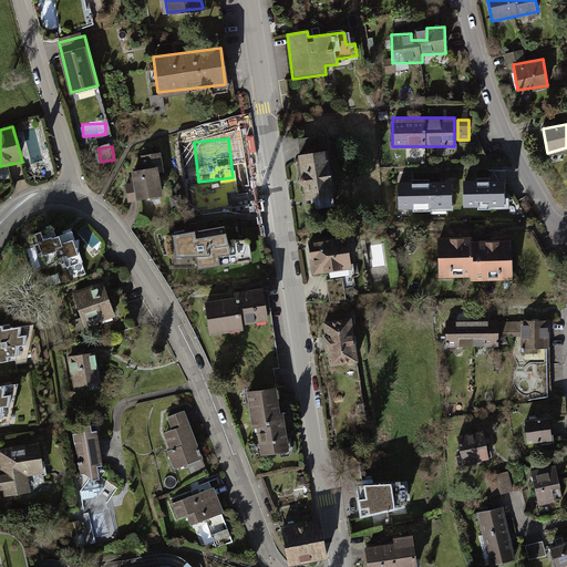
[(330,148),(300,150),(302,198),(332,196),(330,148)]
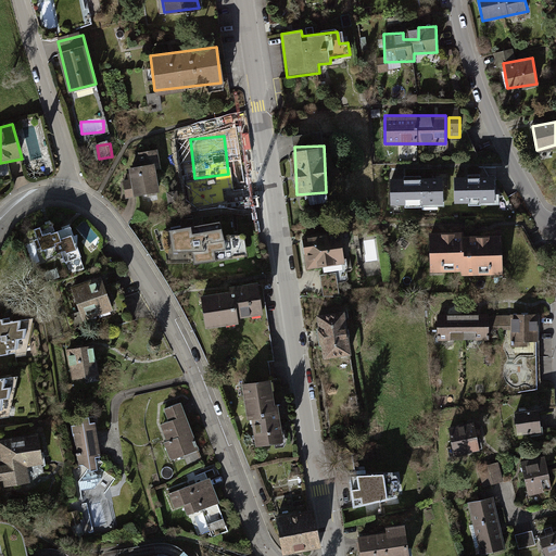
[(158,193),(154,163),(128,165),(131,197),(158,193)]
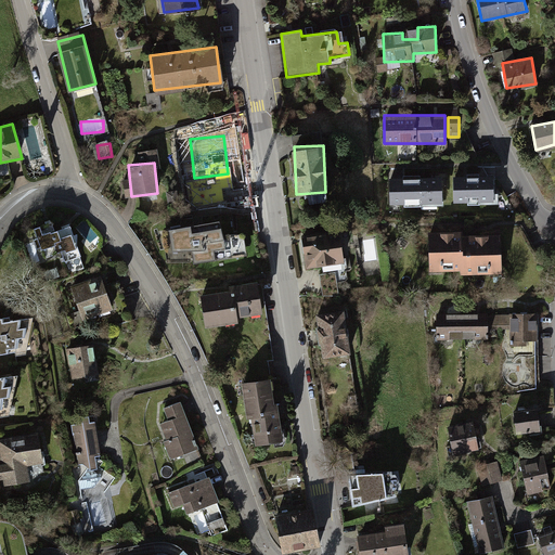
[(493,176),(450,177),(451,204),(494,203),(493,176)]
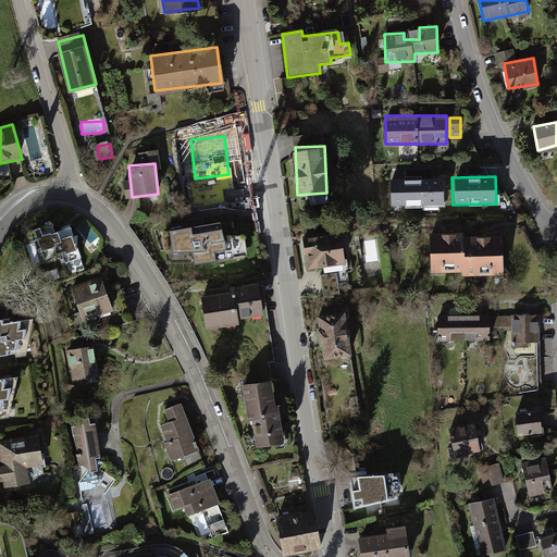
[(443,177),(387,178),(387,207),(443,206),(443,177)]
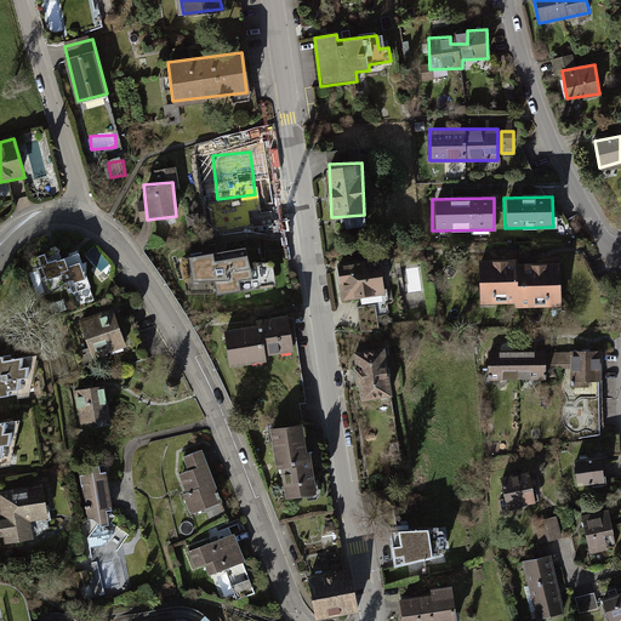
[(38,254),(50,288),(67,281),(70,294),(90,286),(85,274),(86,261),(83,262),(79,251),(62,257),(58,246),(38,254)]
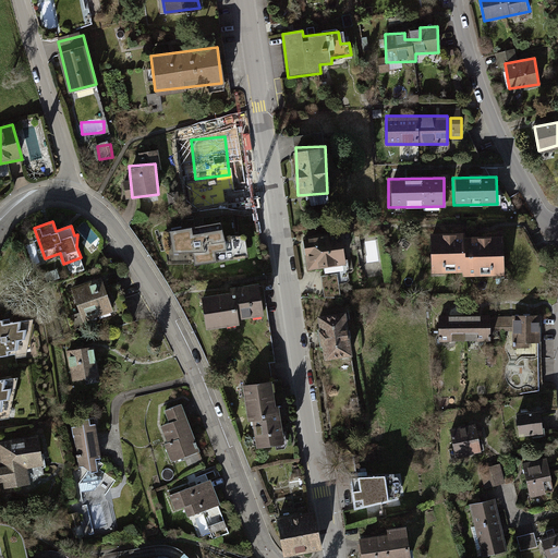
[(218,228),(159,239),(165,267),(244,262),(240,240),(220,242),(218,228)]
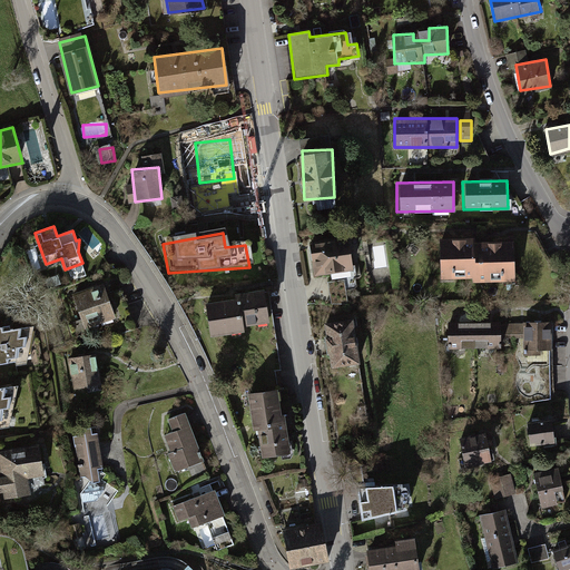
[(347,237),(307,242),(312,274),(352,269),(347,237)]
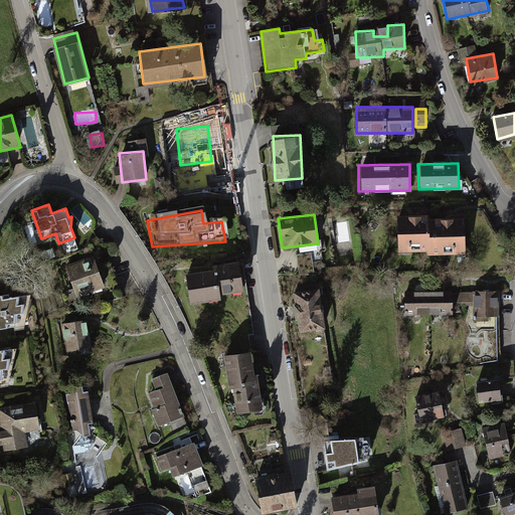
[(465,214),(397,215),(398,250),(465,249),(465,214)]
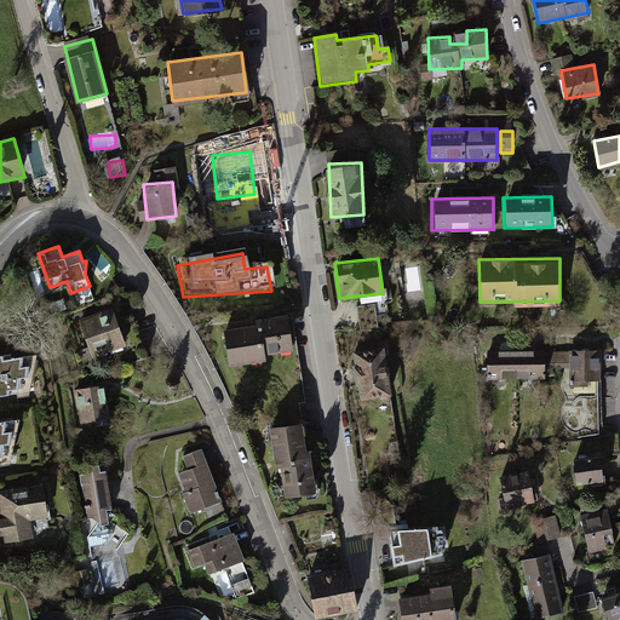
[(420,270),(408,271),(409,294),(422,293),(420,270)]
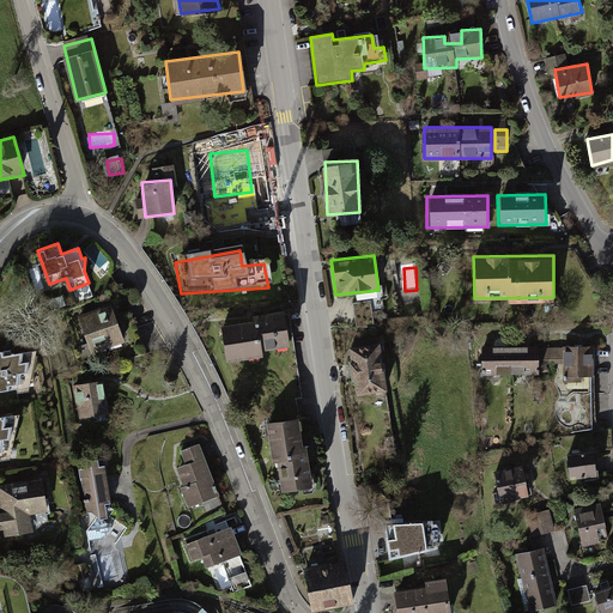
[(382,315),(381,298),(354,301),(356,326),(377,325),(376,316),(382,315)]
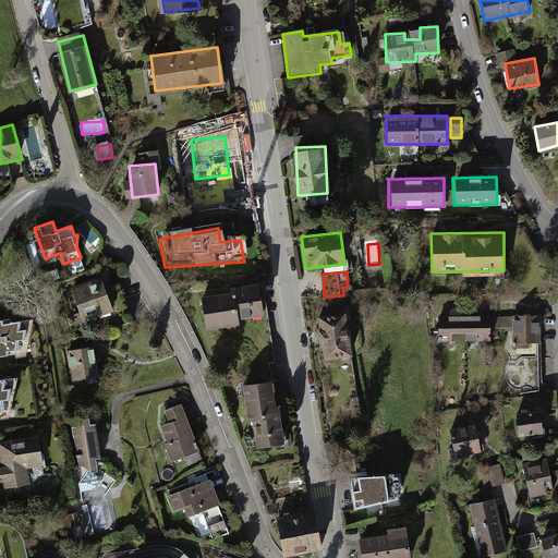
[(102,279),(71,288),(81,322),(112,312),(102,279)]
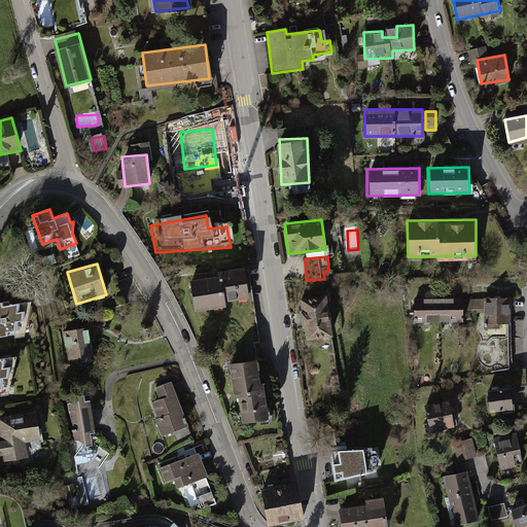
[(216,277),(189,278),(191,310),(223,308),(223,299),(245,297),(243,266),(216,267),(216,277)]
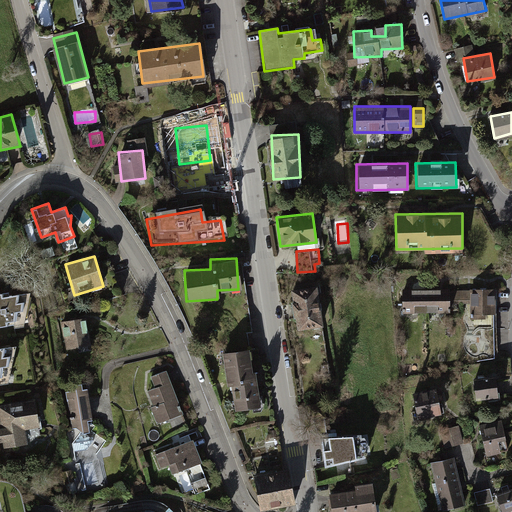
[(317,285),(292,287),(296,326),(320,324),(317,285)]
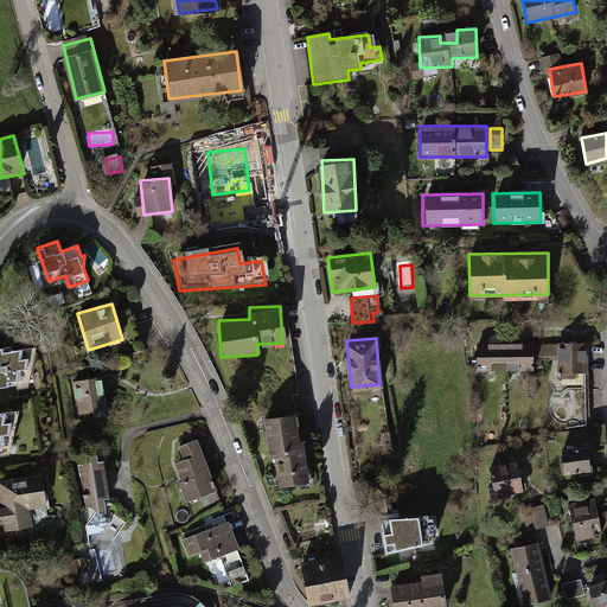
[(32,339),(0,344),(0,389),(38,384),(32,339)]
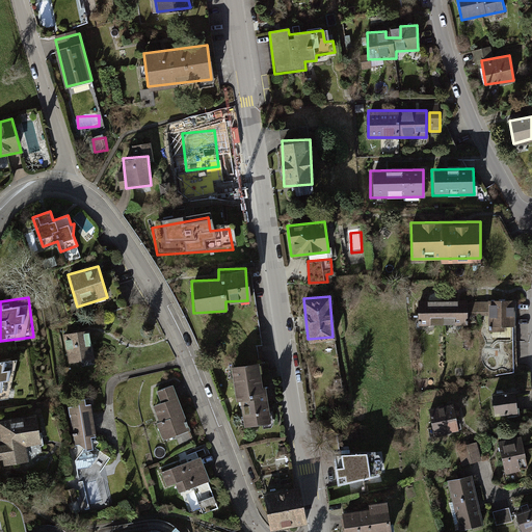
[(467,298),(420,299),(421,323),(467,322),(467,298)]
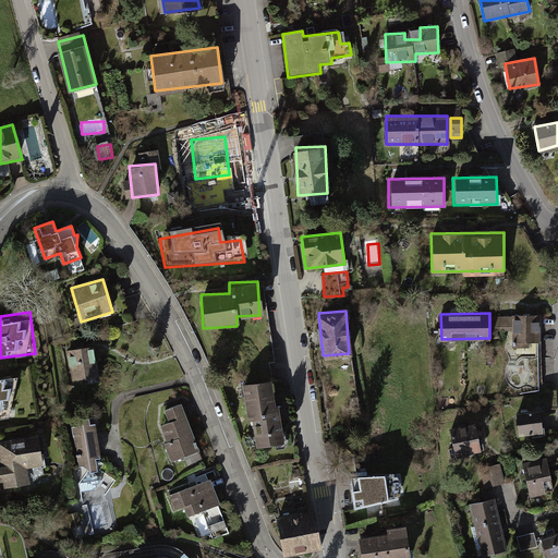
[(540,314),(512,316),(514,348),(542,346),(540,314)]
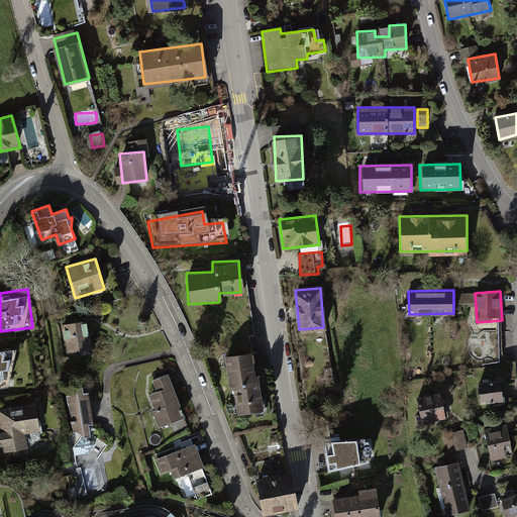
[(87,322),(62,326),(67,354),(92,350),(87,322)]
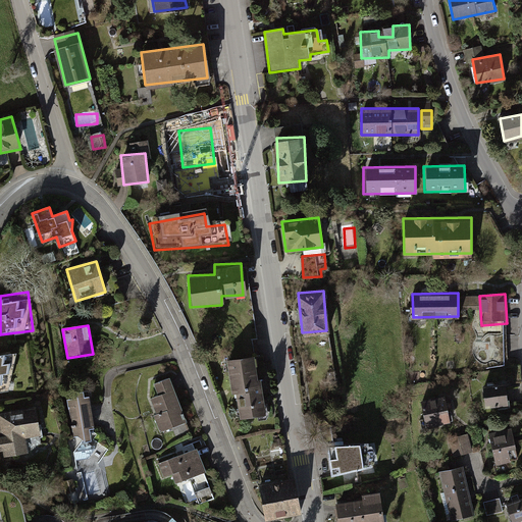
[(14,350),(0,351),(0,387),(17,386),(14,350)]
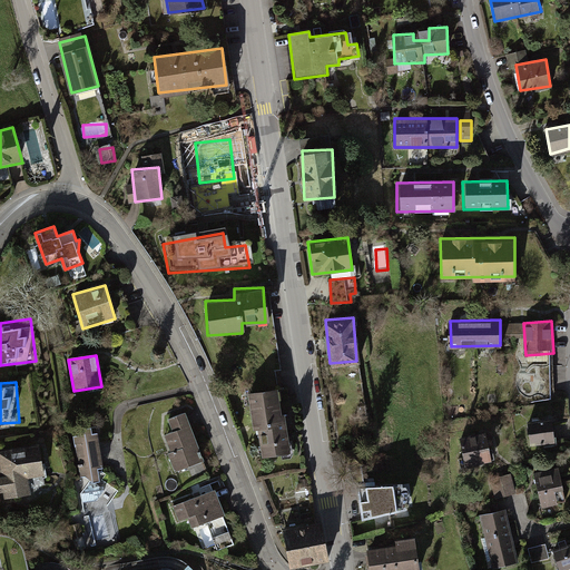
[(279,390),(247,391),(249,428),(259,428),(261,453),(292,451),(290,414),(281,415),(279,390)]
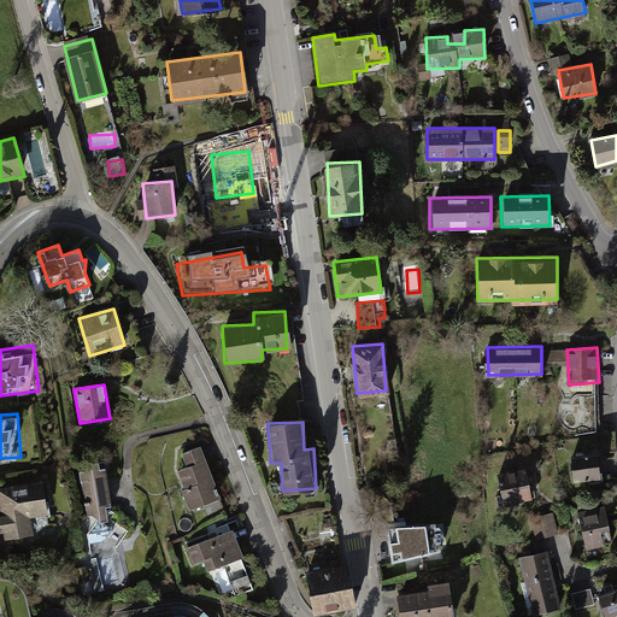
[(201,445),(181,452),(188,470),(176,474),(188,507),(219,497),(201,445)]
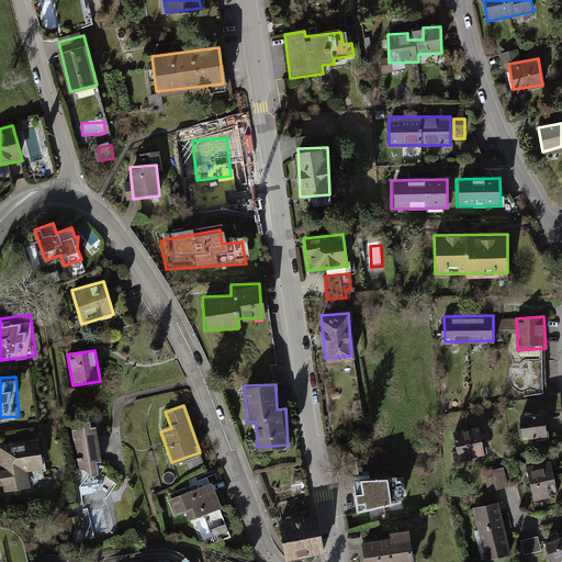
[(543,412),(520,414),(523,439),(547,437),(543,412)]
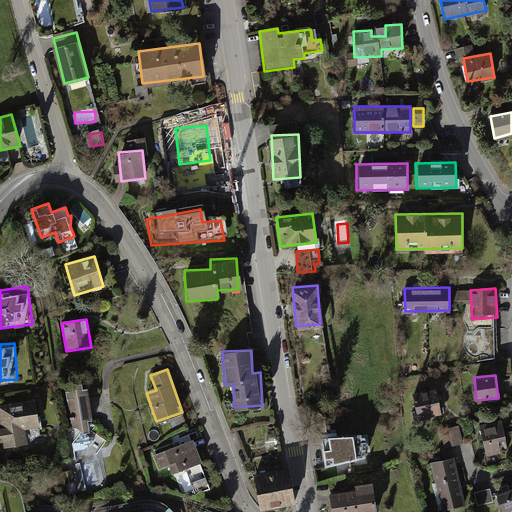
[(88,382),(66,385),(73,432),(95,429),(88,382)]
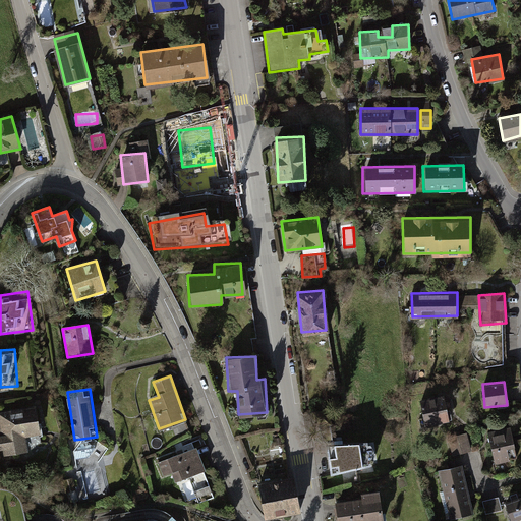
[(446,396),(421,399),(424,425),(449,422),(446,396)]
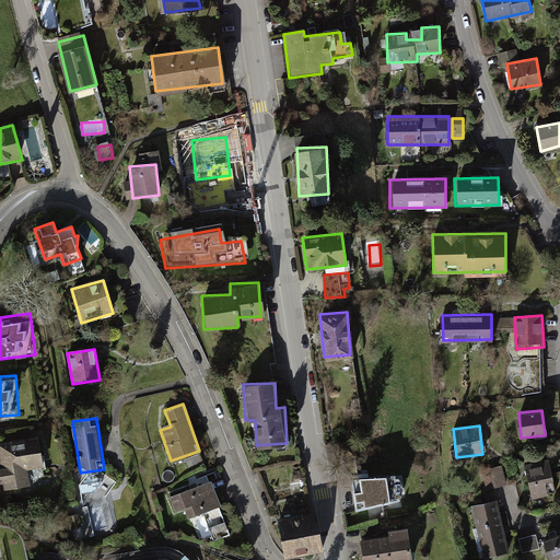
[(41,435),(0,441),(0,458),(1,467),(0,466),(0,479),(6,479),(7,487),(30,483),(27,468),(45,466),(41,435)]
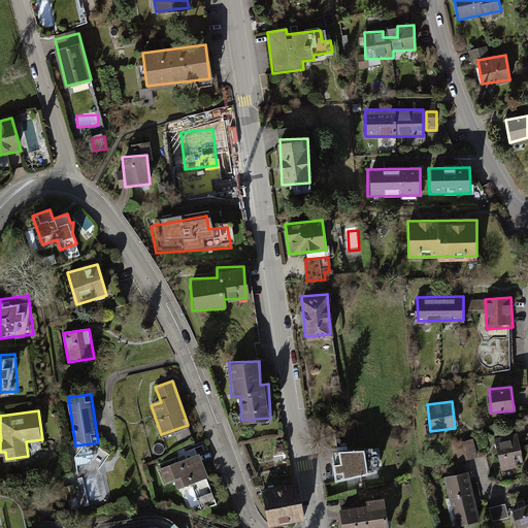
[(518,435),(495,438),(499,469),(522,466),(518,435)]
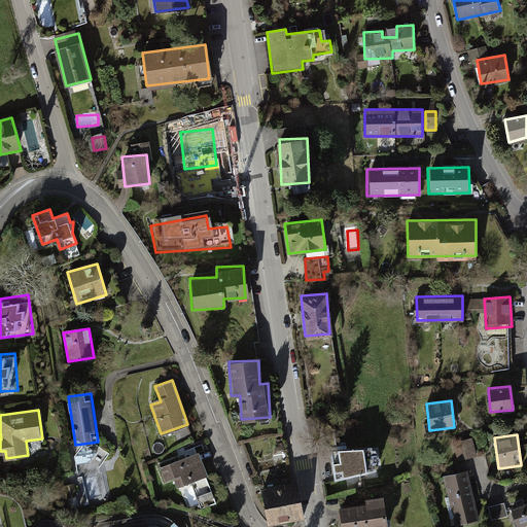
[(471,441),(456,443),(458,459),(473,457),(471,441)]
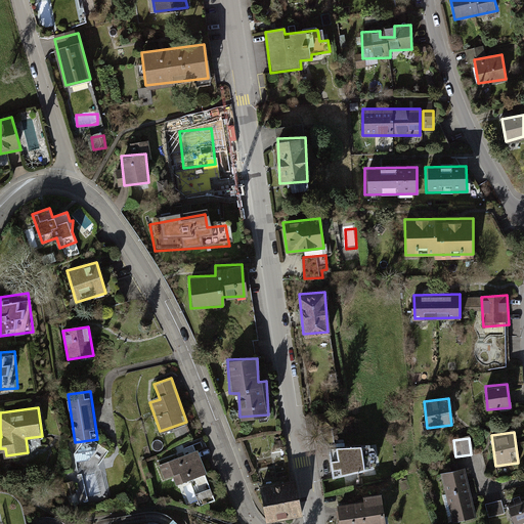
[(362,444),(339,446),(341,474),(364,472),(362,444)]
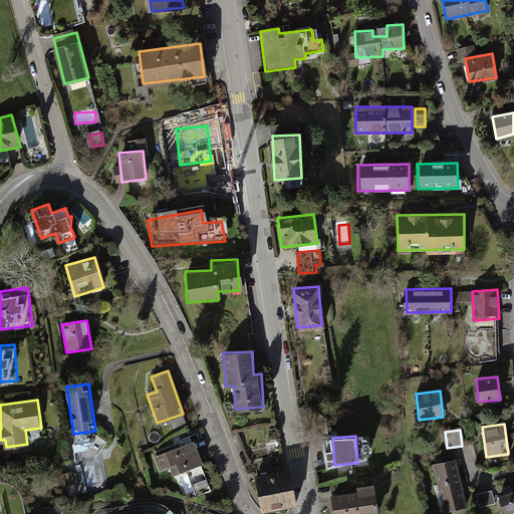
[(205,464),(196,439),(166,449),(175,475),(205,464)]
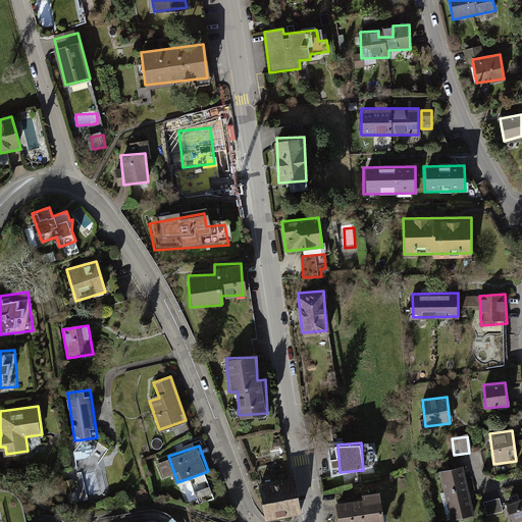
[(462,466),(440,470),(451,518),(471,513),(462,466)]
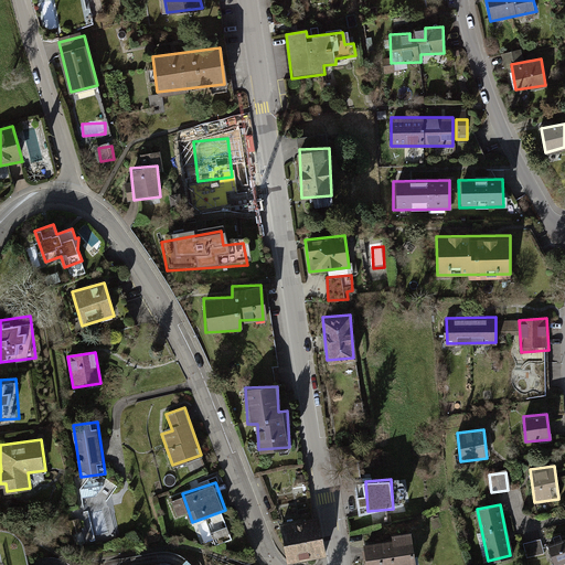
[(318,520),(280,525),(286,562),(323,556),(318,520)]
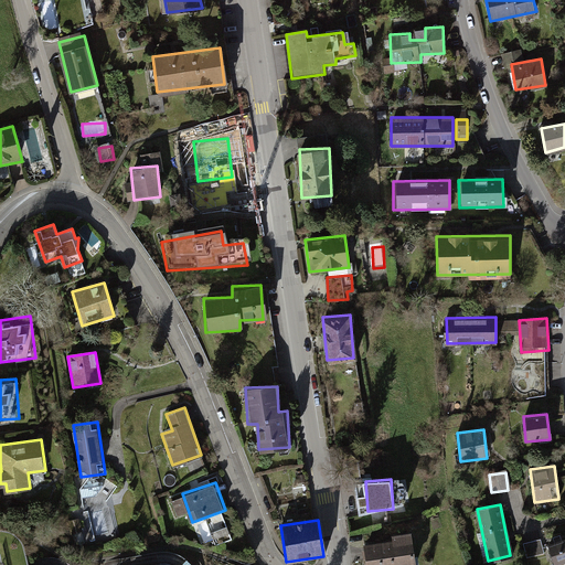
[(392,540),(363,543),(365,564),(415,564),(411,530),(391,533),(392,540)]
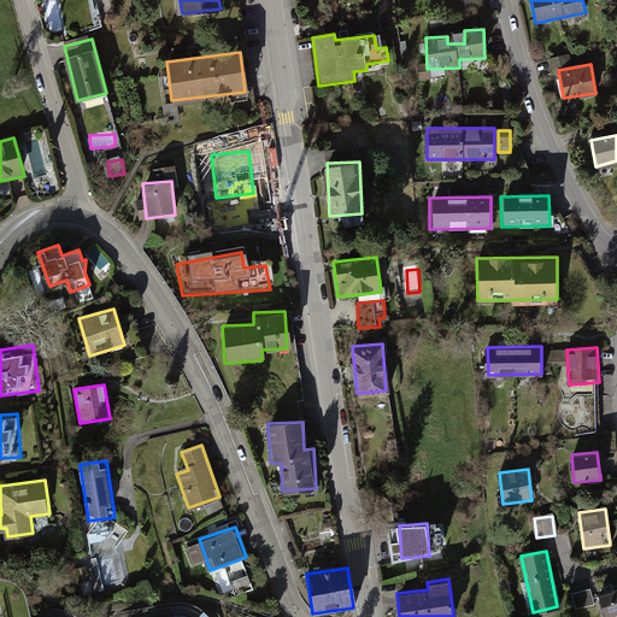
[(593,589),(573,592),(575,609),(595,606),(593,589)]
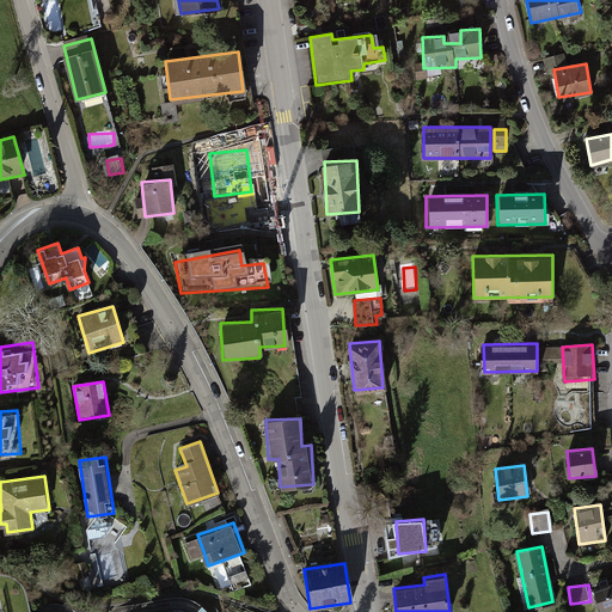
[(611,611),(611,585),(592,592),(598,611),(611,611)]
